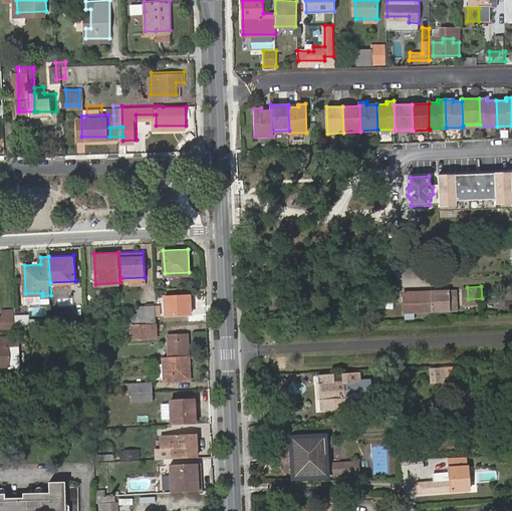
[(454,288),(411,291),(412,308),(421,308),(463,306),(462,291),(454,292),(454,288)]
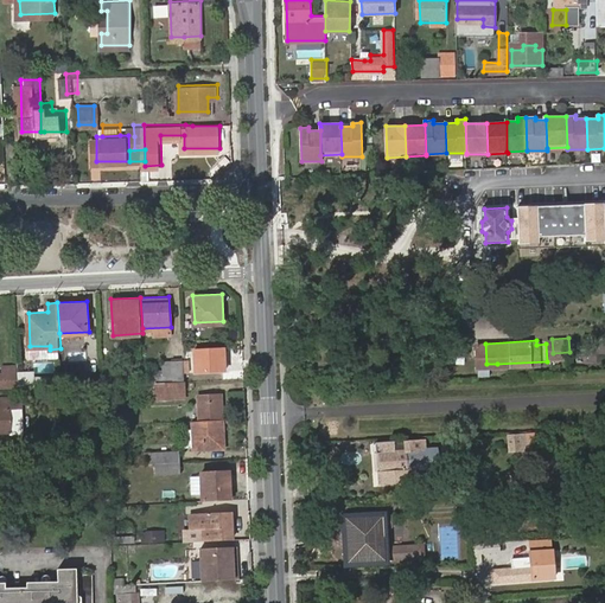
[(196,347),(197,371),(225,370),(224,346),(196,347)]
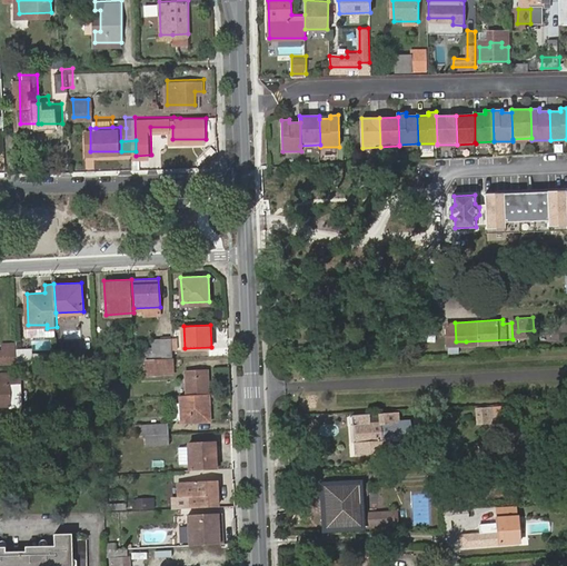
[(175,357),(173,338),(163,339),(165,357),(175,357)]
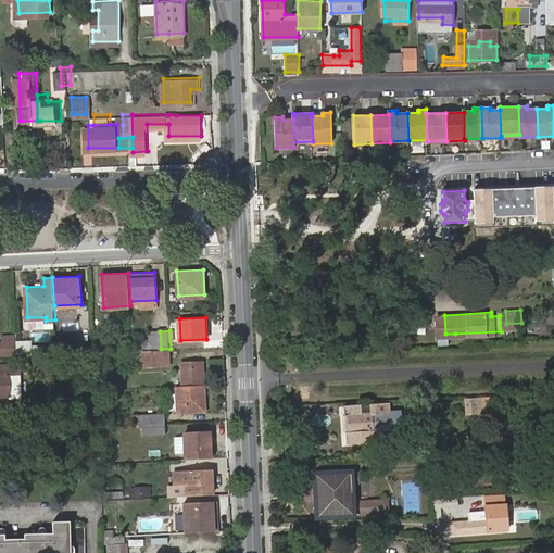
[(45,342),(35,342),(36,352),(46,351),(45,342)]
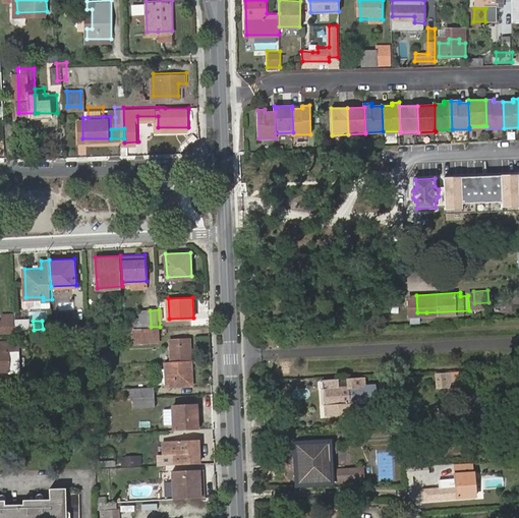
[(160,339),(160,327),(151,327),(143,328),(145,340),(160,339)]
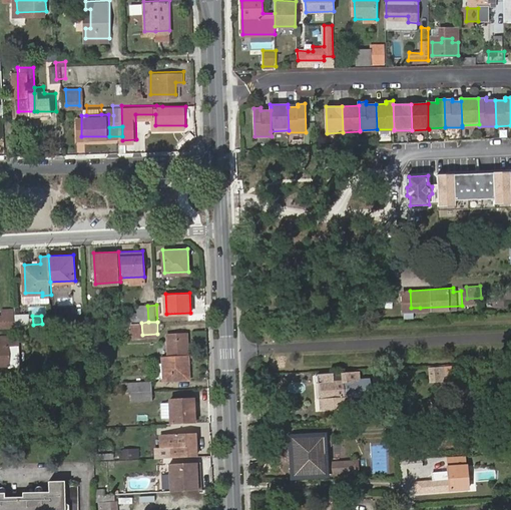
[(168,334),(169,355),(189,354),(188,333),(168,334)]
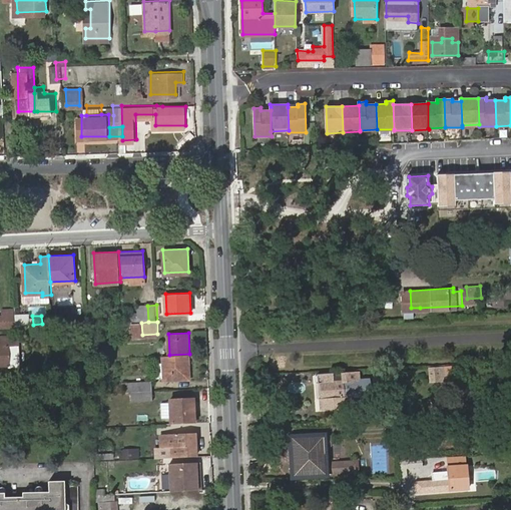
[(0,343),(0,364),(6,364),(6,367),(21,366),(19,336),(2,336),(3,343),(0,343)]
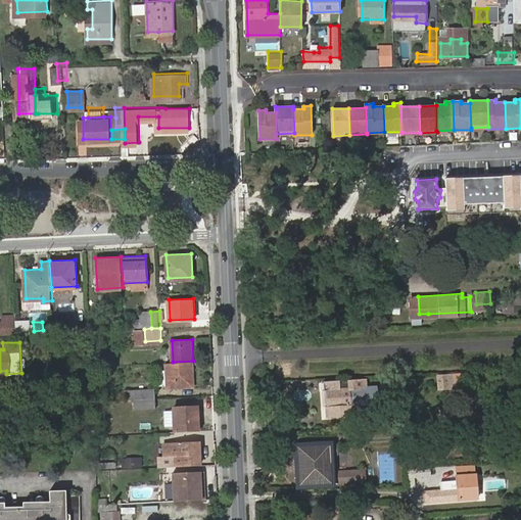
[(173,362),(168,362),(170,386),(194,384),(193,361),(173,362)]
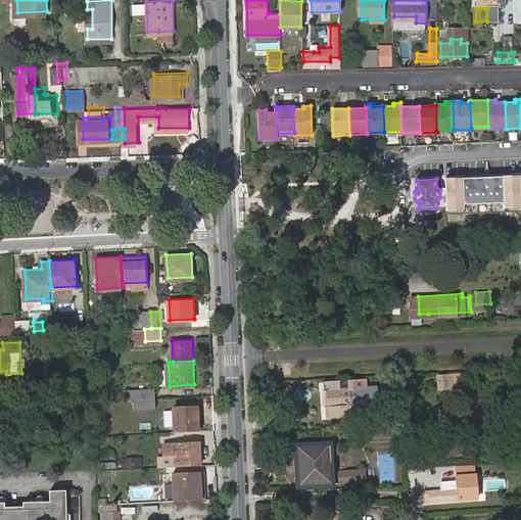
[(439,374),(439,387),(456,386),(455,373),(439,374)]
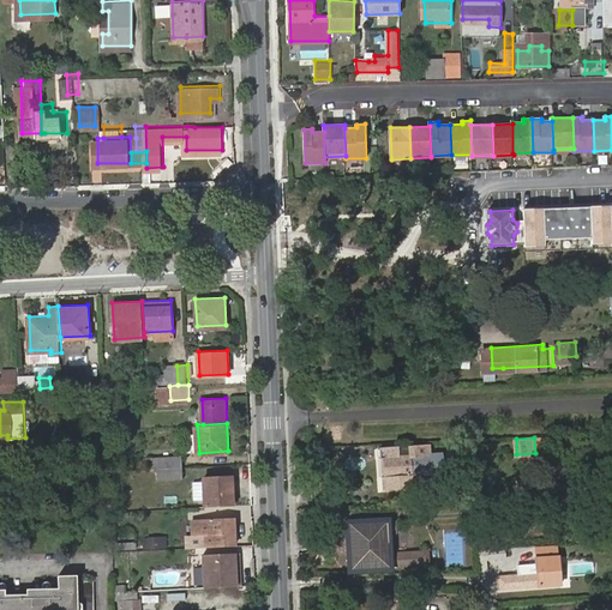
[(431,445),(382,447),(382,457),(387,456),(388,475),(384,475),(384,489),(427,487),(426,472),(436,472),(436,471),(445,471),(444,452),(431,453),(431,445)]
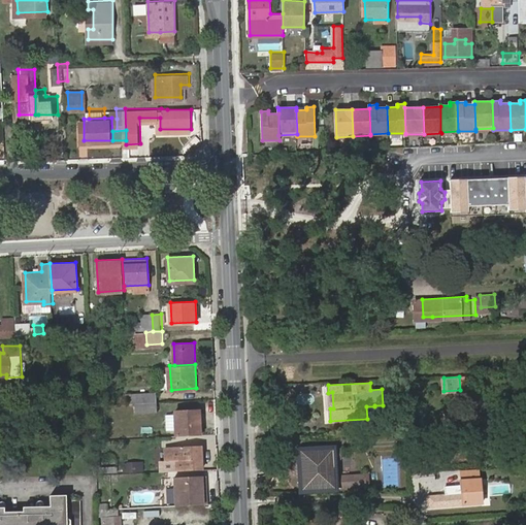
[(473,420),(488,419),(486,389),(471,389),(473,420)]
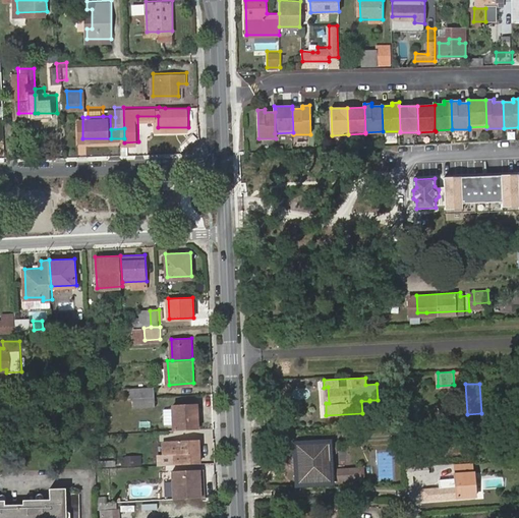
[(134,386),(134,397),(156,395),(155,385),(134,386)]
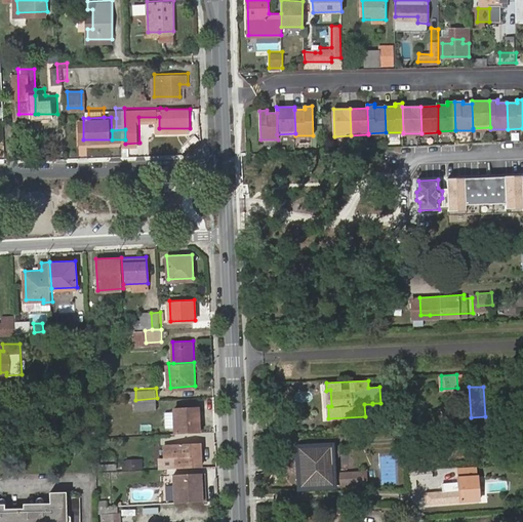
[(127,389),(128,400),(135,400),(135,389),(127,389)]
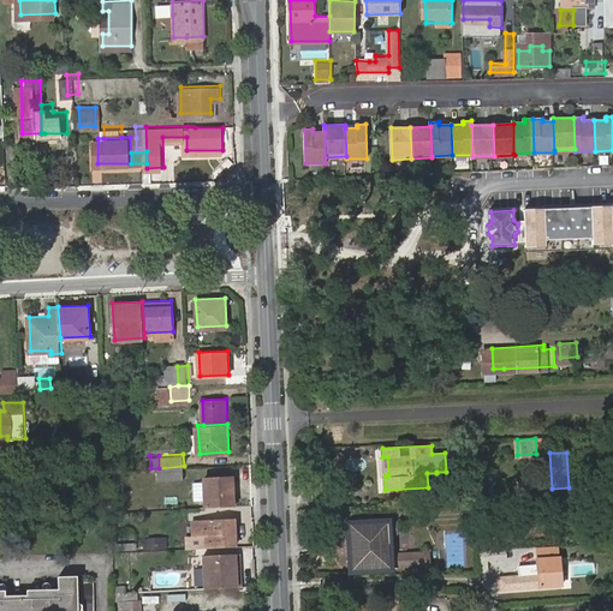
[(184,479),(184,466),(159,468),(160,480),(184,479)]
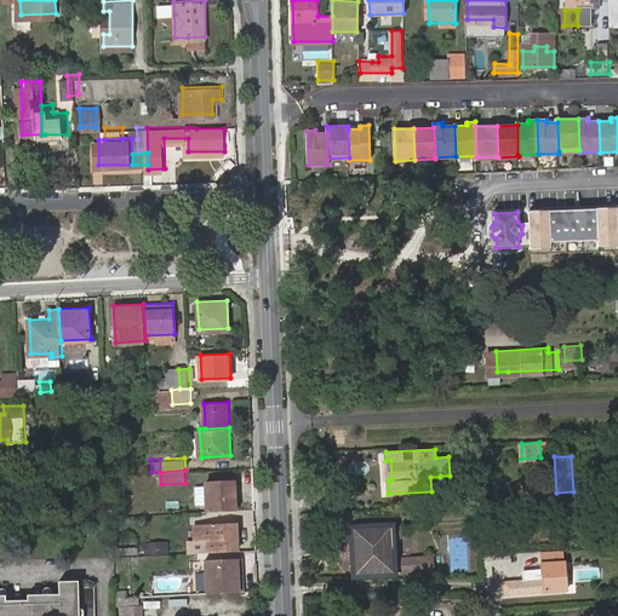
[(206,481),(209,511),(236,508),(235,479),(206,481)]
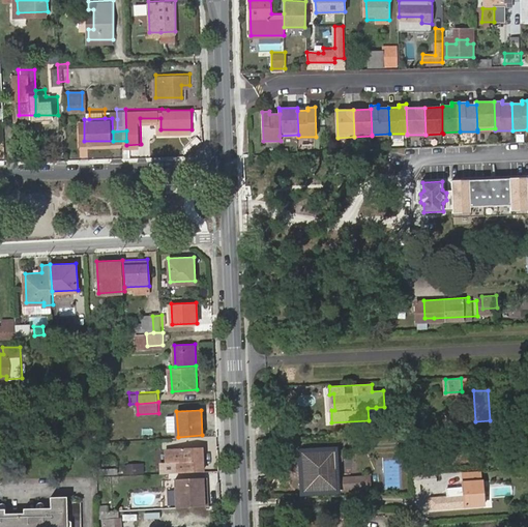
[(178,472),(205,471),(204,460),(200,461),(200,455),(203,455),(203,446),(168,448),(169,463),(178,462),(178,472)]
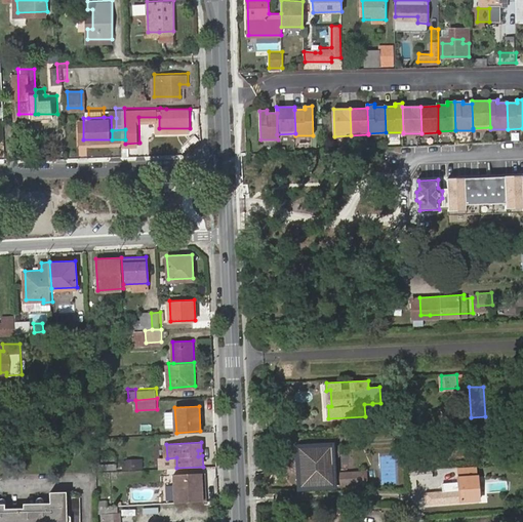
[(340,456),(340,445),(332,445),(299,447),(302,485),(363,482),(363,470),(333,472),(333,457),(340,456)]
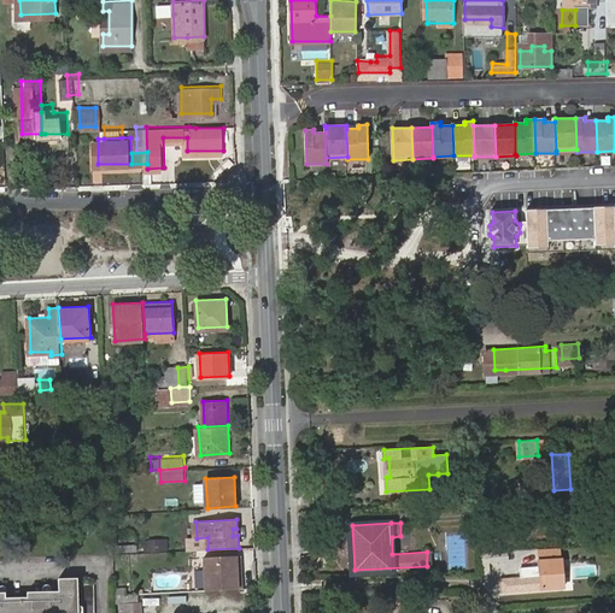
[(560,547),(543,548),(544,556),(560,555),(560,547)]
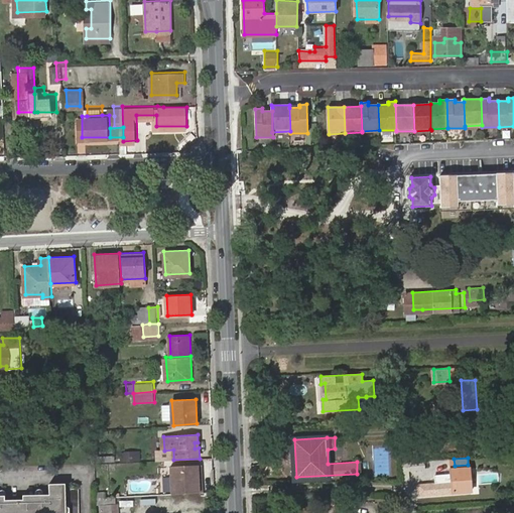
[(202,465),(171,467),(173,494),(201,492),(200,481),(203,481),(202,465)]
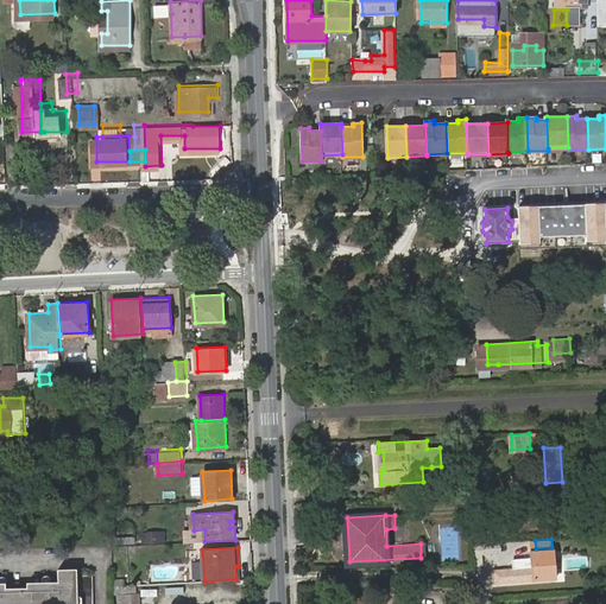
[(515,568),(496,570),(496,582),(549,577),(548,551),(535,551),(535,557),(513,559),(515,568)]
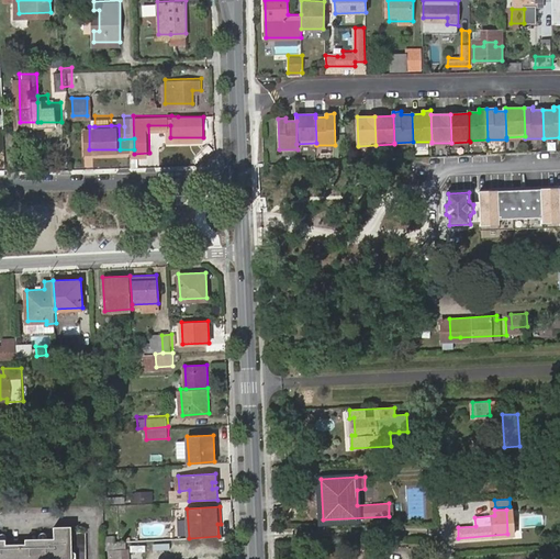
[(0,558),(91,558),(91,530),(77,532),(76,526),(58,527),(58,547),(11,548),(0,548),(0,558)]
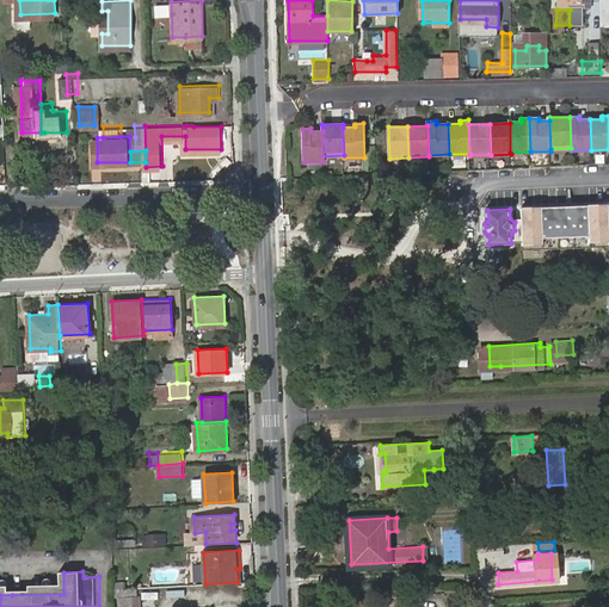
[(207,599),(241,599),(241,587),(208,586),(207,599)]
